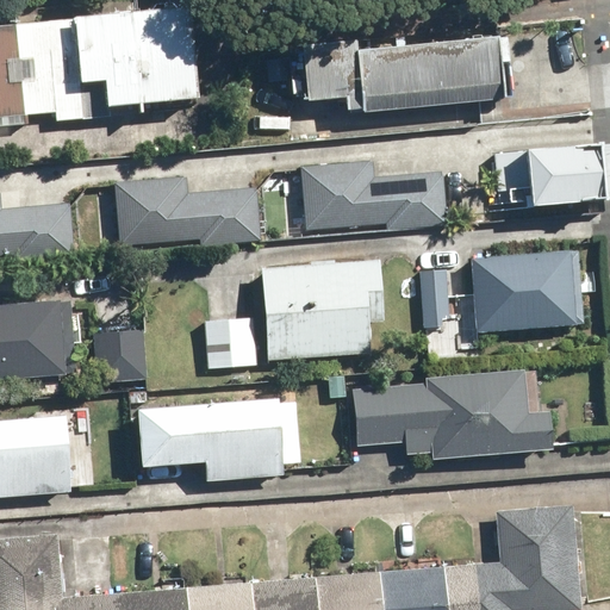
[(186,6),(0,24),(0,116),(195,98),(186,6)]
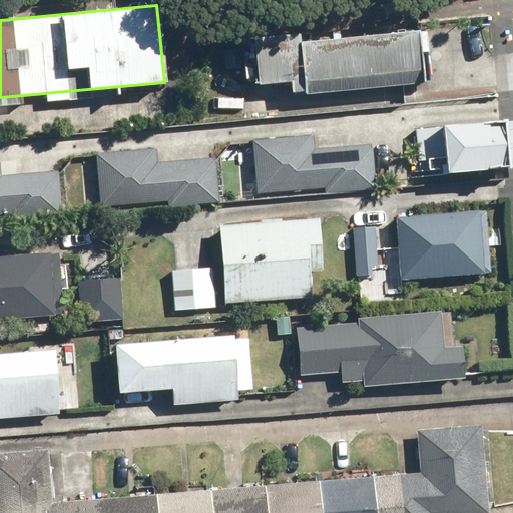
[(425,66),(423,37),(330,44),(332,60),(304,62),(303,37),(262,40),(266,102),(289,101),(290,113),(448,102),(446,65),(425,66)]
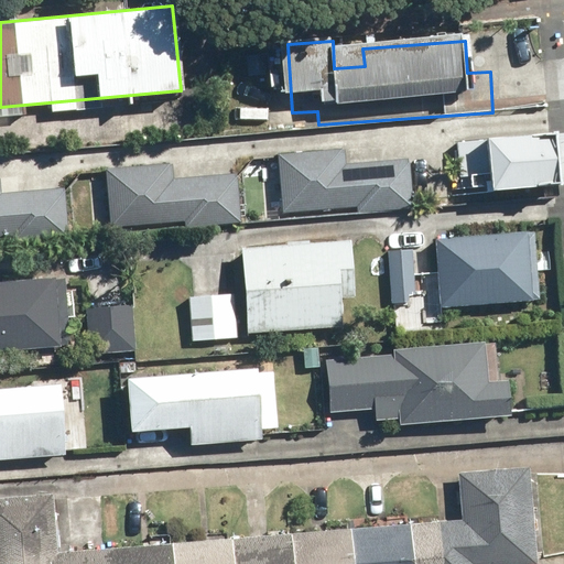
[(480,175),(481,193),(549,186),(544,137),(453,144),(455,177),(480,175)]
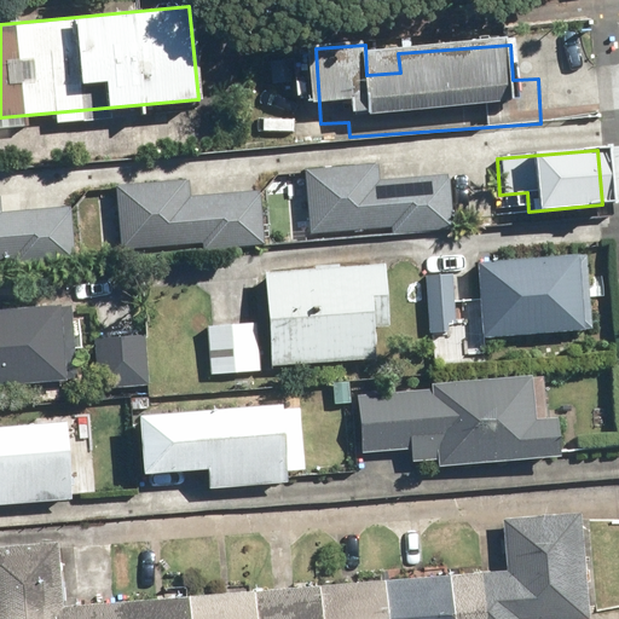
[(299,166),(304,230),(447,219),(444,172),(371,177),(370,160),(299,166)]
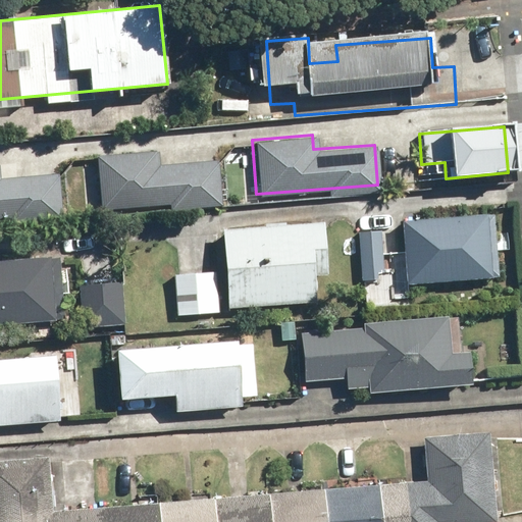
[(93,152),(97,206),(218,197),(215,157),(154,162),(153,147),(93,152)]
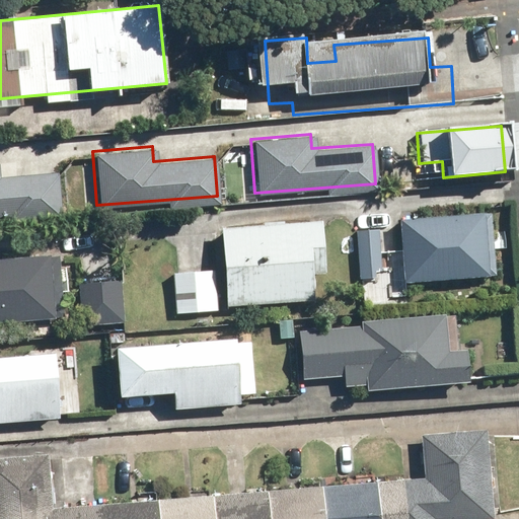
[(0,213),(64,208),(61,169),(0,173),(0,171),(0,213)]
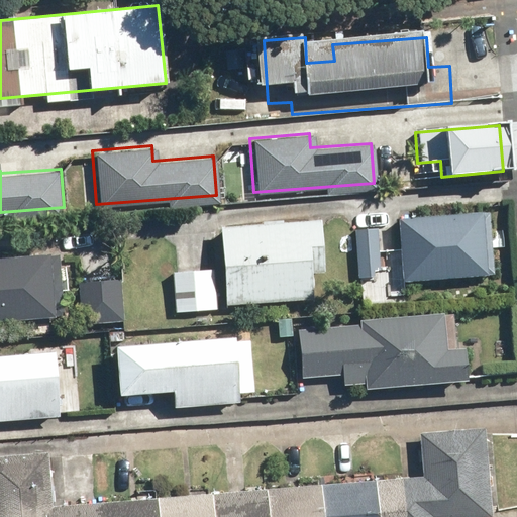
[(489,213),(397,219),(401,280),(493,273),(489,213)]
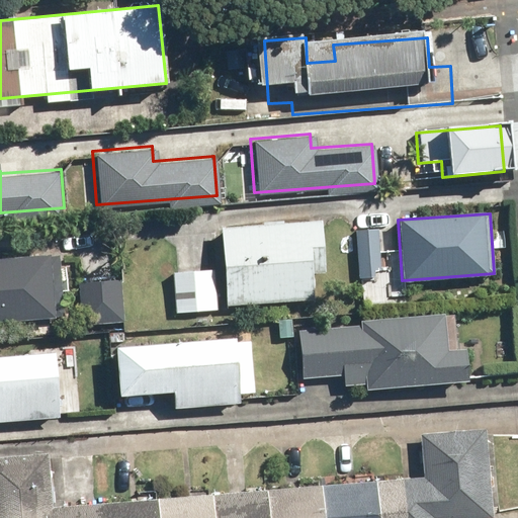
[(321,221),(220,228),(225,307),(316,301),(314,273),(324,273),(321,221)]
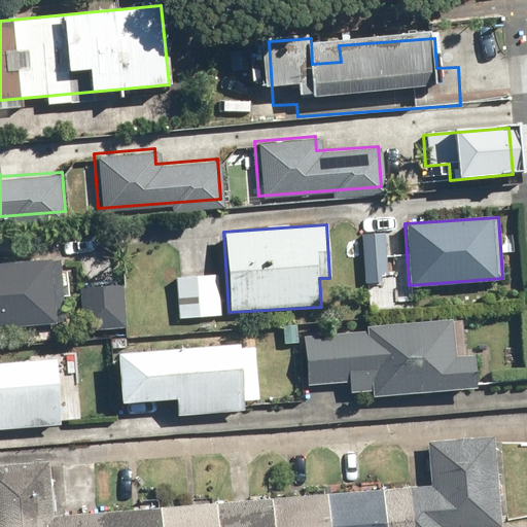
[(382,233),(359,235),(362,284),(385,283),(382,233)]
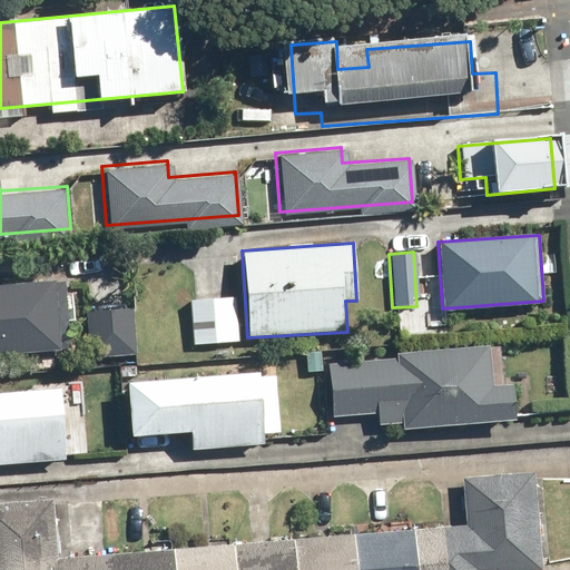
[(64,279),(0,284),(0,354),(69,350),(64,279)]
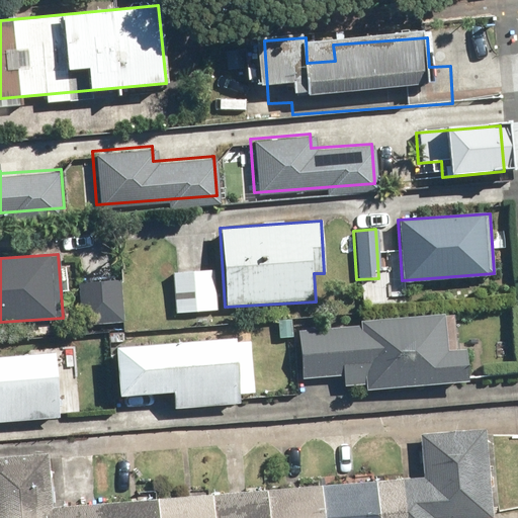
[(192,270),(171,271),(175,314),(216,310),(211,268),(192,270)]
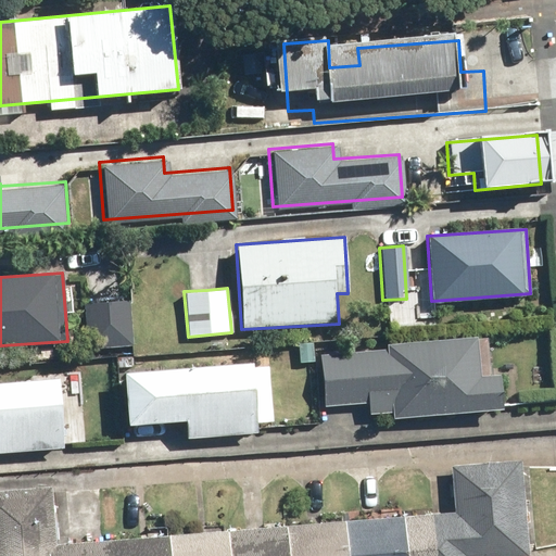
[(101,302),(81,304),(86,350),(131,345),(127,300),(101,302)]
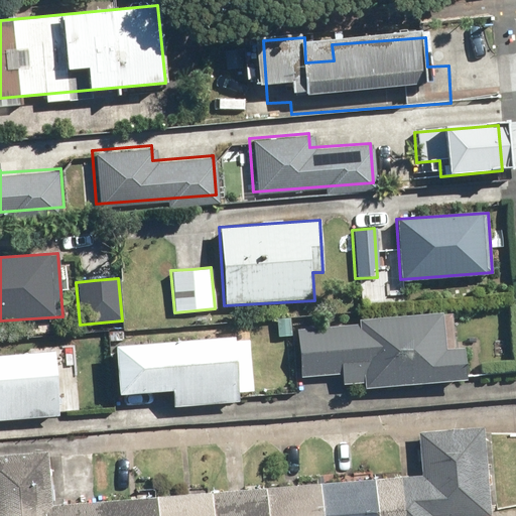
[(445,312),(359,318),(359,327),(289,332),(293,386),(365,381),(365,388),(472,380),(469,347),(448,348),(445,312)]
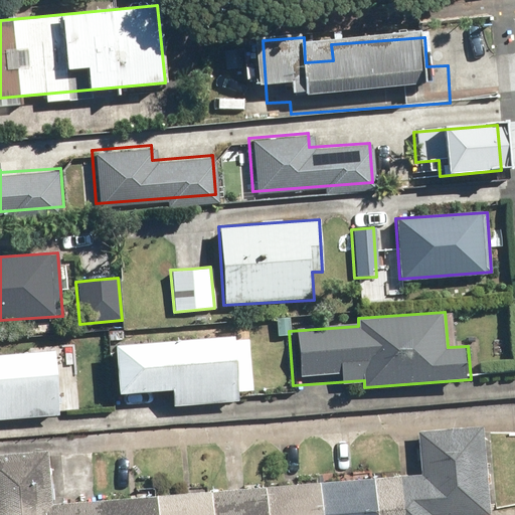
[(233,336),(117,344),(120,393),(173,390),(174,404),(237,400),(233,336)]
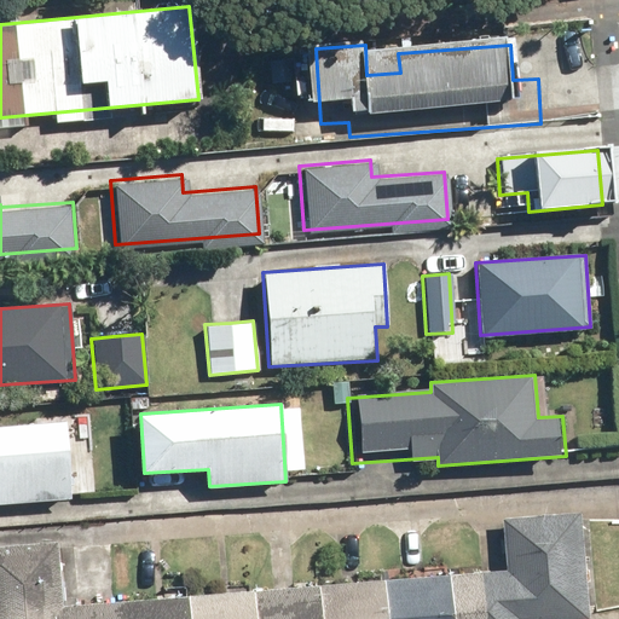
[(67,421),(0,424),(0,503),(73,498),(67,421)]
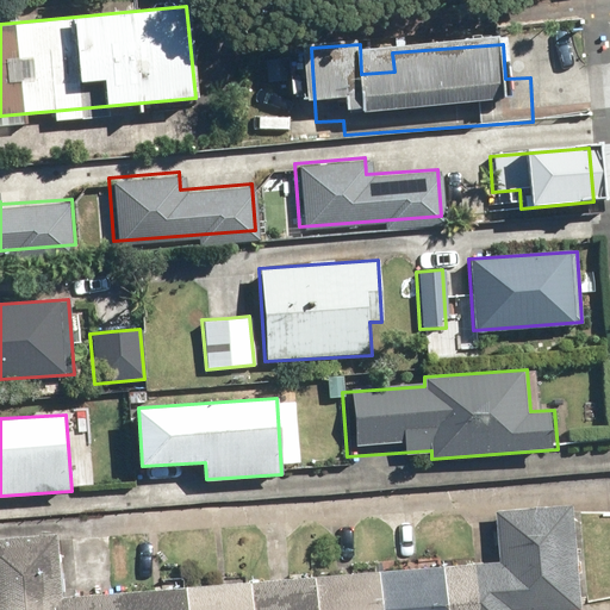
[(55,536),(0,540),(0,609),(579,609),(571,504),(493,510),(497,561),(58,593),(55,536)]
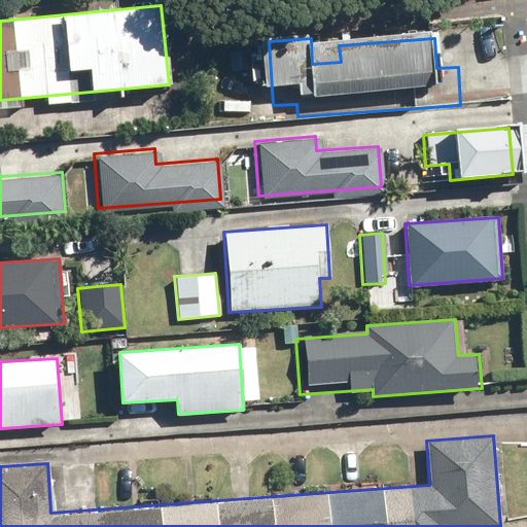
All buildings are outlined.
